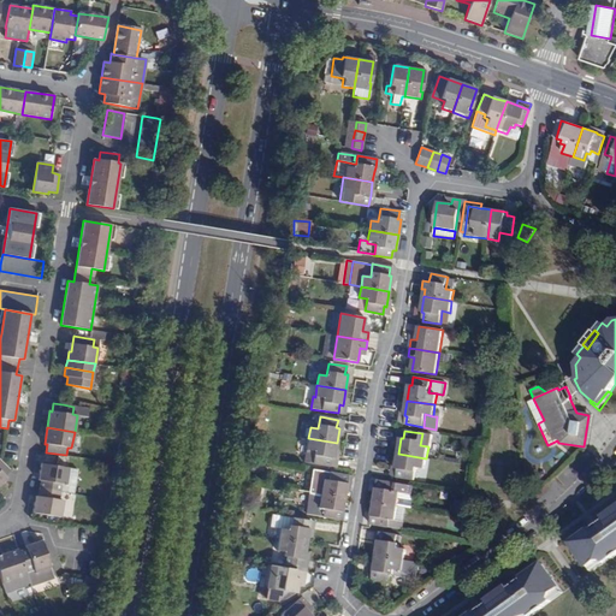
[(333,458),(337,443),(308,438),(304,462),(330,467),(331,458),(333,458)]
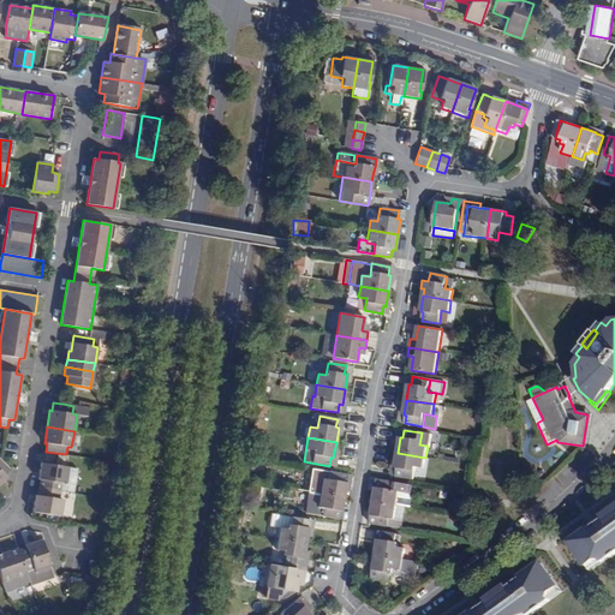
[(425,458),(398,453),(395,467),(398,469),(396,477),(415,479),(416,467),(424,469),(425,458)]
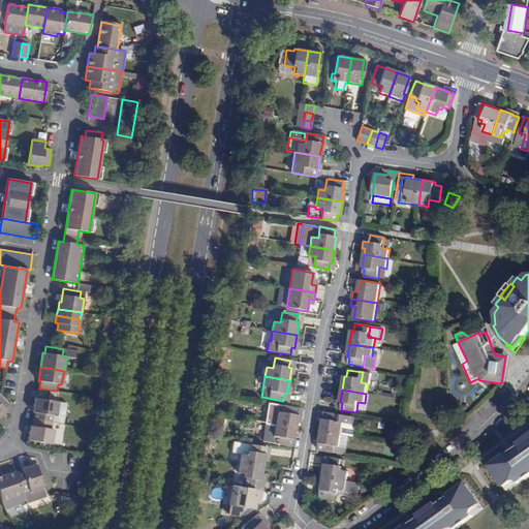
[(0,415),(5,410),(3,408),(8,404),(1,397),(0,395),(0,415)]
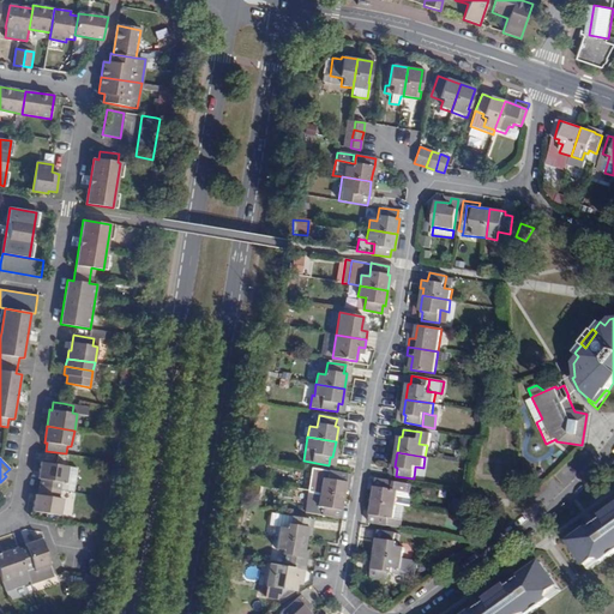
[(77,468),(41,462),(38,479),(41,479),(40,487),(60,491),(61,482),(74,485),(77,468)]
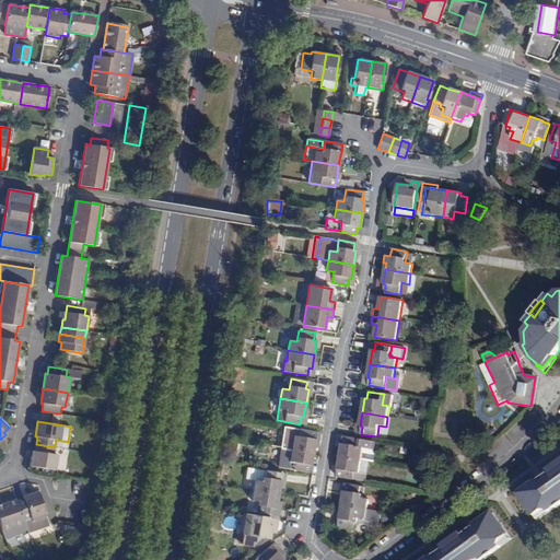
[(293,436),(298,436),(300,430),(284,427),(281,447),(291,448),(293,436)]
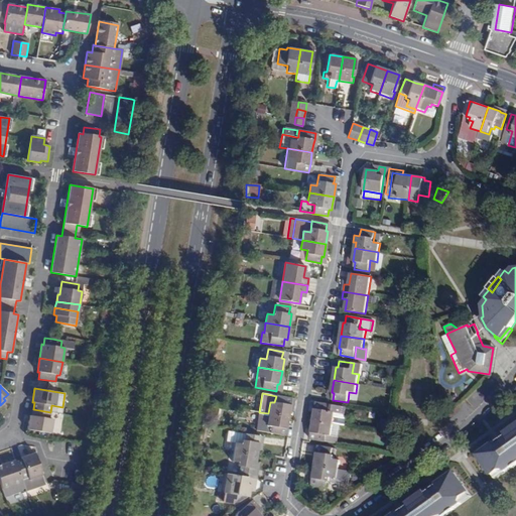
[(291,398),(276,396),(274,402),(270,402),(268,413),(288,416),(291,398)]
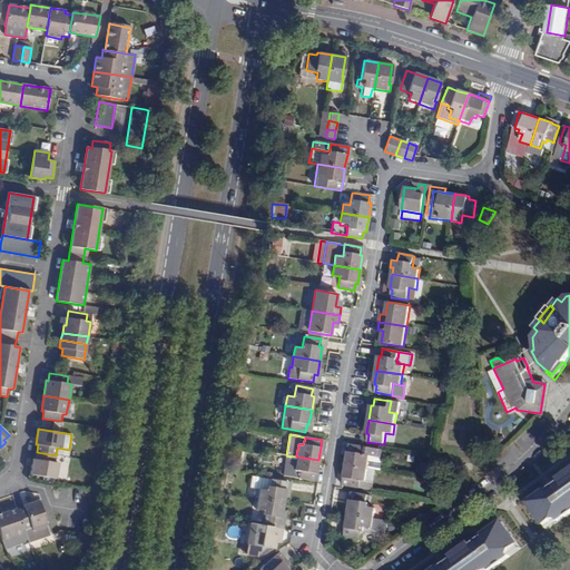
[(350,444),(346,464),(369,469),(371,455),(380,458),(381,450),(350,444)]
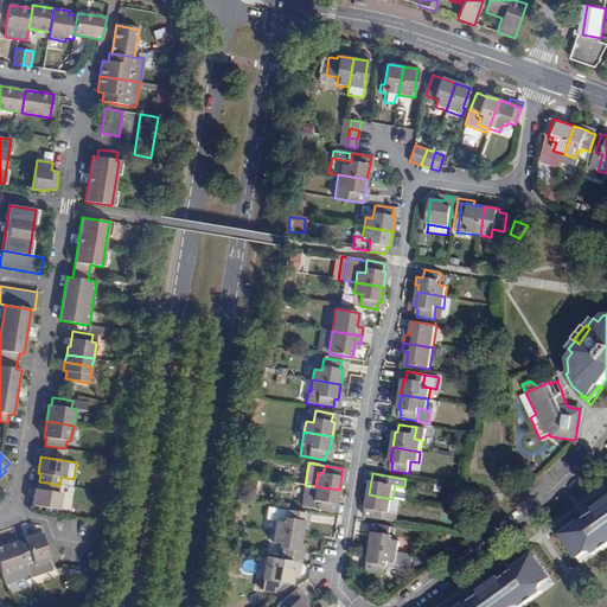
[(57,492),(59,485),(39,481),(38,489),(34,489),(32,505),(59,510),(62,493),(57,492)]
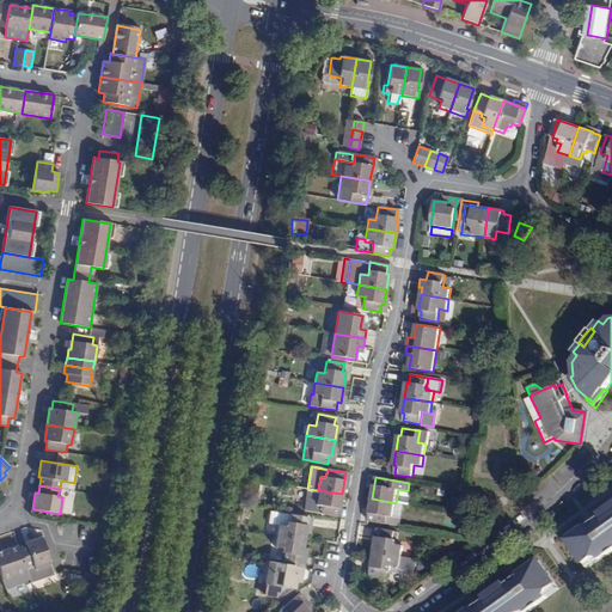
[(316,505),(318,490),(307,489),(304,510),(320,513),(322,506),(316,505)]
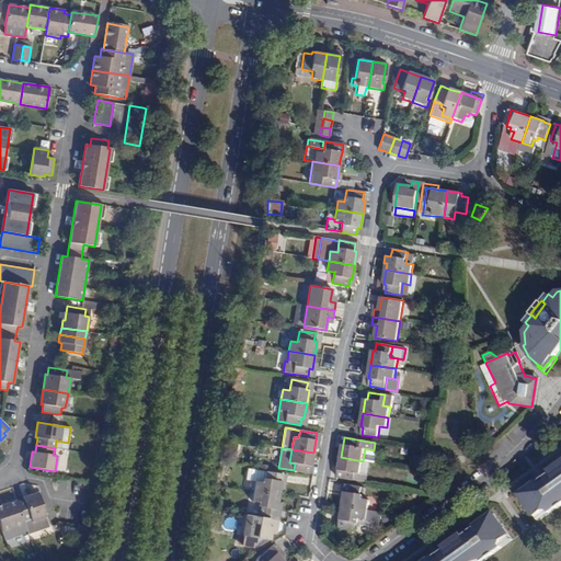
[(374,450),(365,448),(363,461),(369,462),(375,462),(377,454),(375,450),(374,450)]
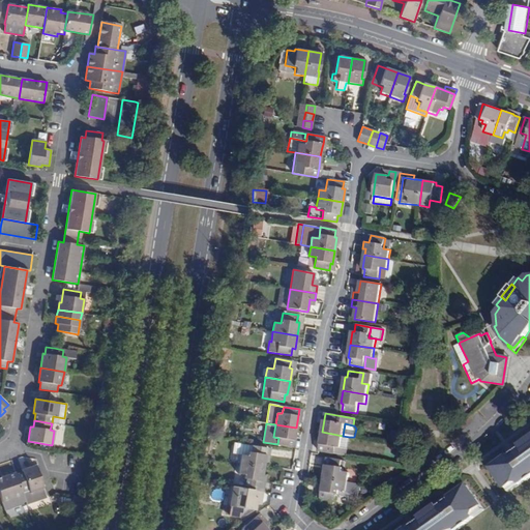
[(293,447),(296,428),(275,424),(273,437),(278,438),(277,444),(293,447)]
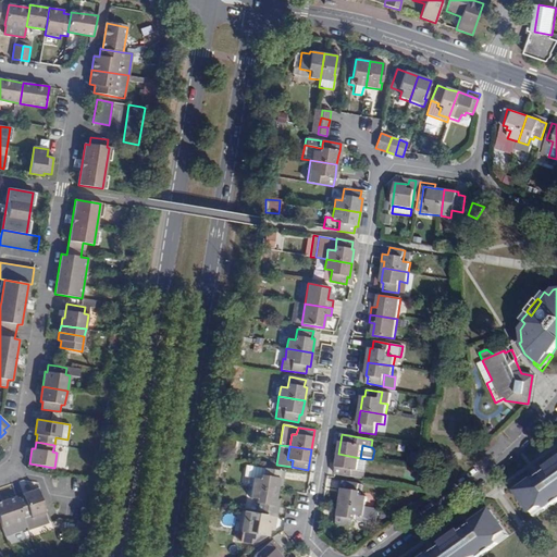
[(360,458),(338,454),(335,474),(362,479),(363,471),(364,471),(367,459),(360,458)]
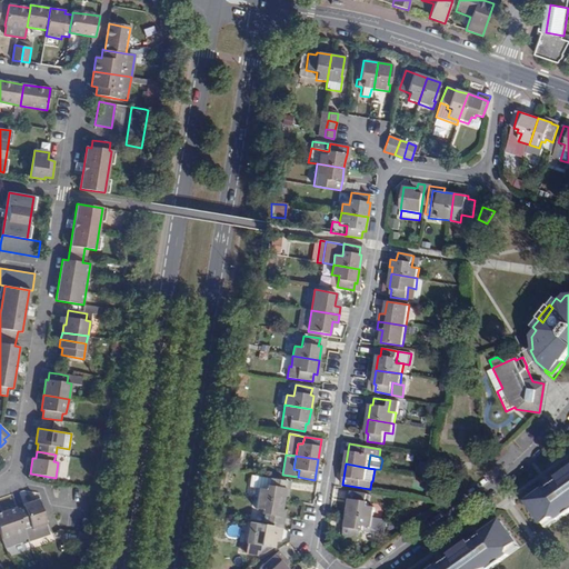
[(558,480),(568,472),(568,468),(557,478),(558,480)]
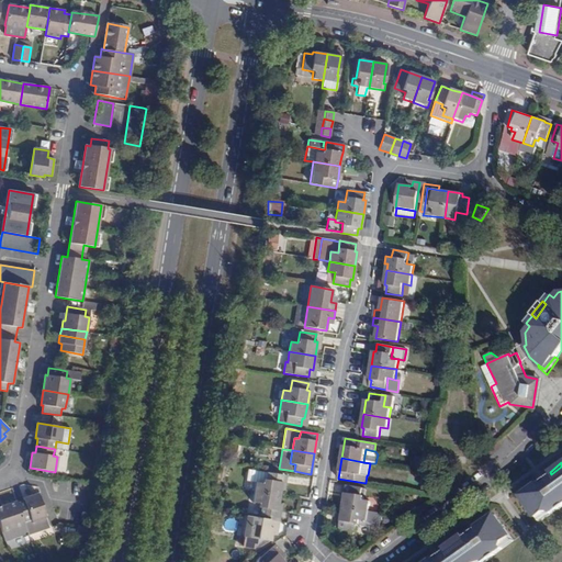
[(561,467),(551,474),(540,483),(539,481),(520,495),(538,518),(544,513),(549,513),(551,516),(561,507),(561,467)]
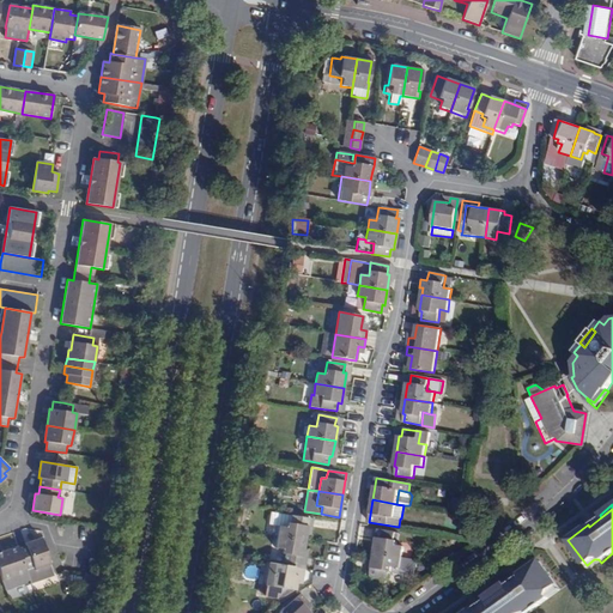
[(279,527),(277,536),(305,541),(307,530),(309,519),(271,513),(269,525),(279,527)]
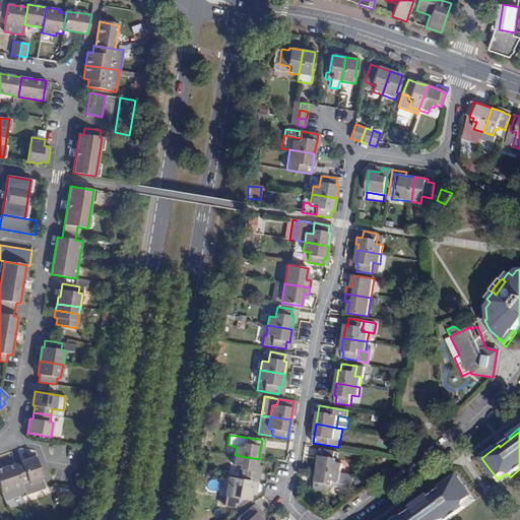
[(321,470),(345,473),(347,464),(341,463),(341,460),(338,460),(340,453),(324,450),(323,460),(321,470)]
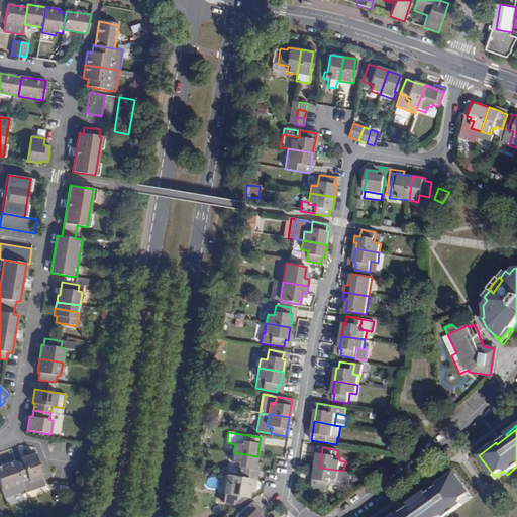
[(239,477),(253,479),(255,468),(257,456),(233,452),(232,462),(238,463),(237,468),(240,468),(239,477)]
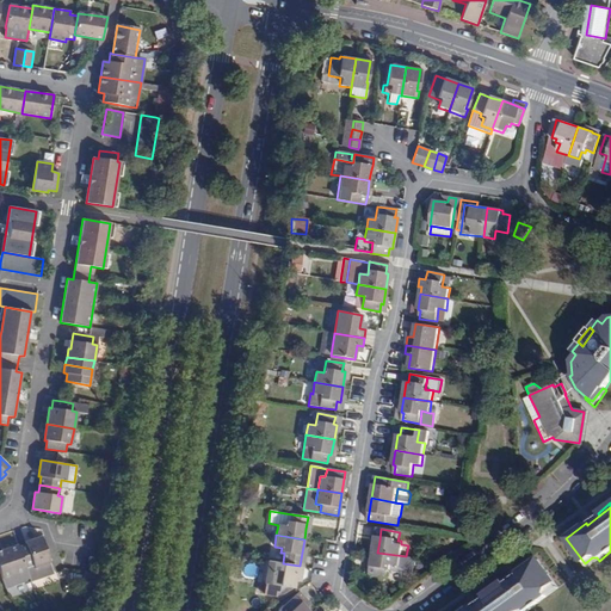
[(50,562),(41,536),(25,541),(26,544),(18,547),(30,581),(35,579),(37,578),(54,573),(50,562)]
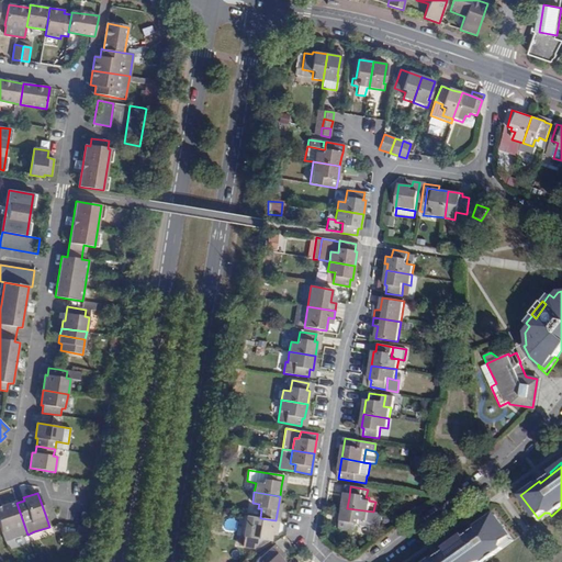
[(17,501),(0,506),(0,525),(6,541),(27,535),(17,503),(17,501)]
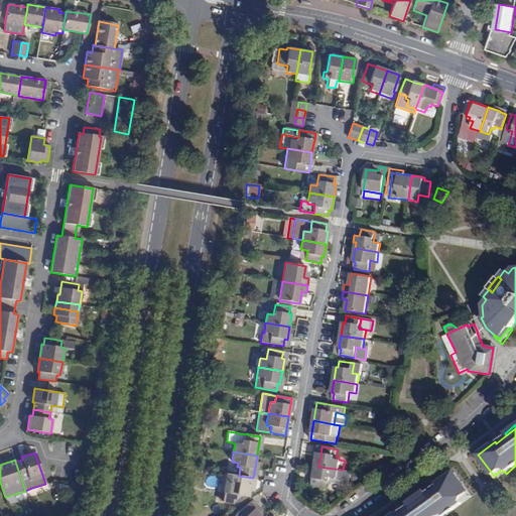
[(316,486),(326,488),(331,489),(332,482),(335,483),(354,486),(356,472),(343,470),(318,467),(317,476),(315,486),(316,486)]
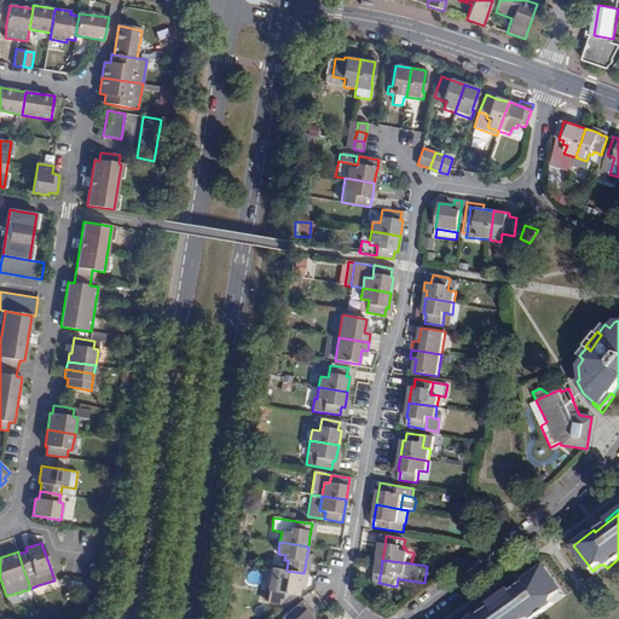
[(530,618),(536,618),(554,606),(553,603),(555,597),(562,593),(565,590),(545,565),(522,580),(524,583),(512,591),(491,607),(478,615),(476,614),(469,618),(527,618),(530,618)]
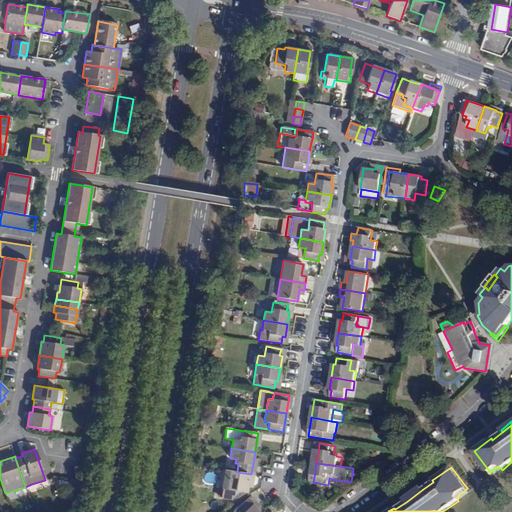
[(493,476),(502,470),(500,467),(496,467),(490,472),(493,476)]
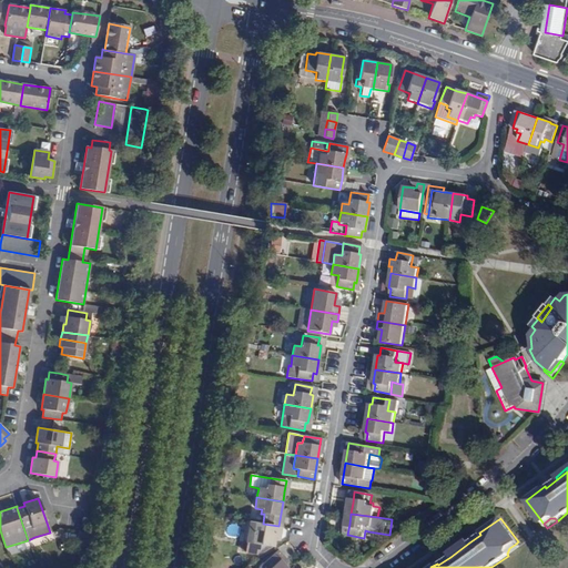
[(251,533),(253,523),(251,521),(245,555),(257,557),(259,559),(275,548),(277,540),(276,540),(273,539),(272,547),(256,544),(257,534),(251,533)]
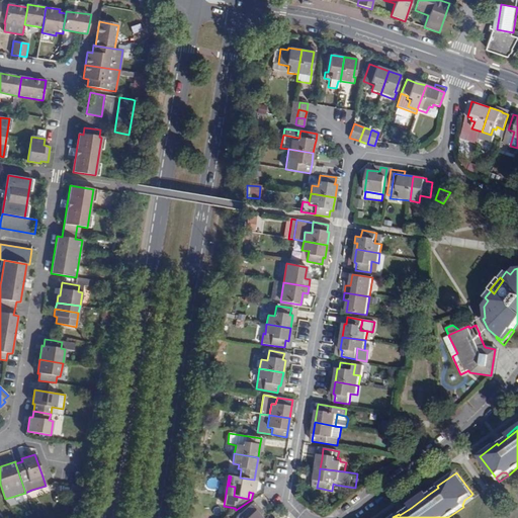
[(252,493),(253,490),(251,490),(251,487),(253,488),(254,480),(240,478),(231,477),(229,486),(235,487),(234,496),(248,499),(249,492),(252,493)]
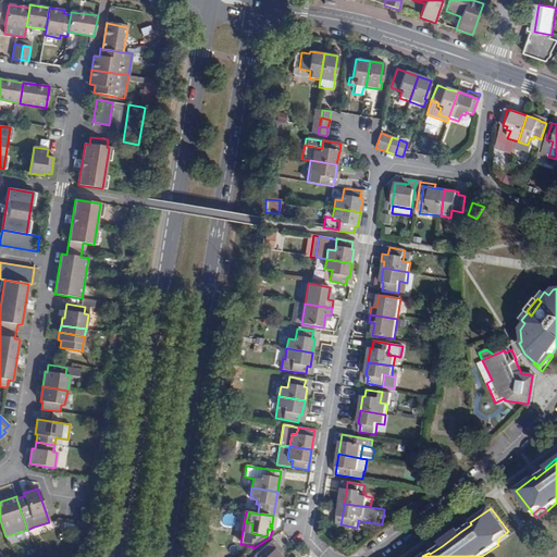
[(442,546),(460,532),(458,529),(440,543),(442,546)]
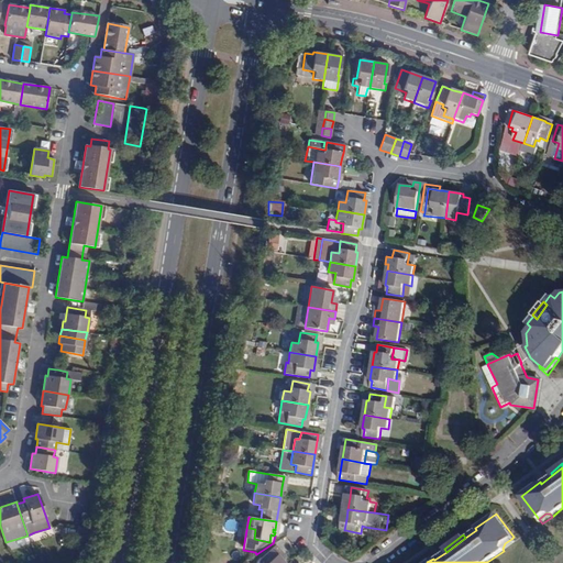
[(504,551),(515,543),(511,539),(505,543),(503,549),(504,551)]
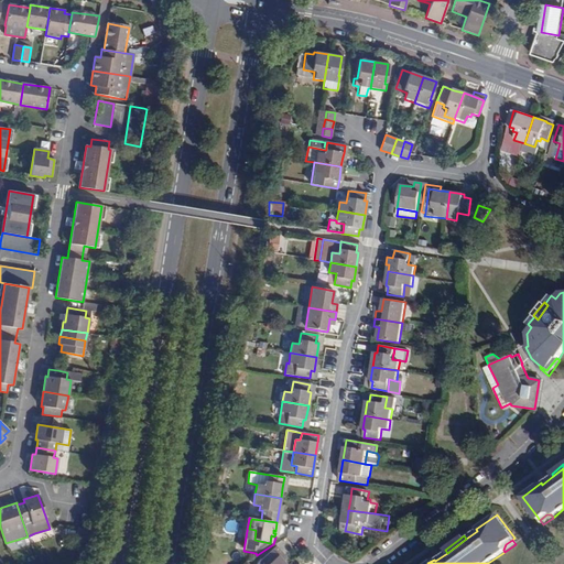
[(277,548),(274,550),(282,557),(284,556),(277,548)]
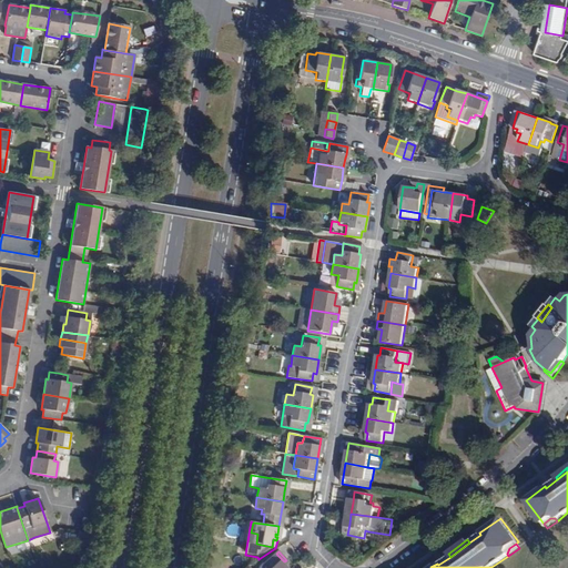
[(287,567),(284,565),(283,563),(284,561),(276,554),(264,566),(265,567),(287,567)]
